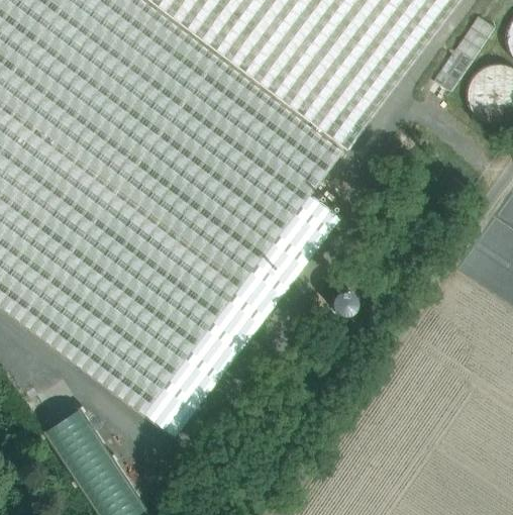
[(345,149),(147,0),(0,0),(0,301),(147,412),(345,149)]
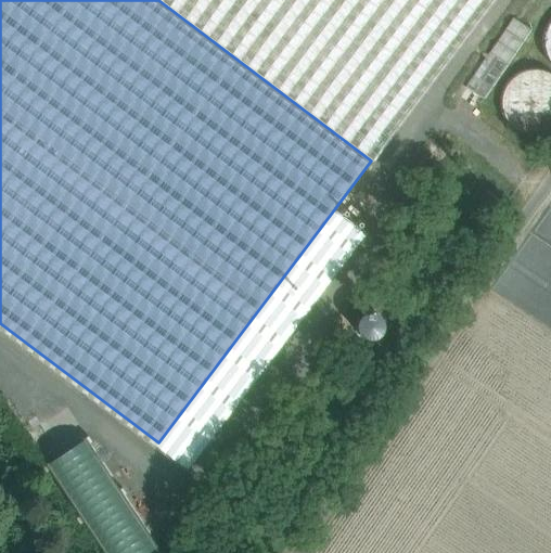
[(516,15),(492,50),(510,62),(534,26),(516,15)]
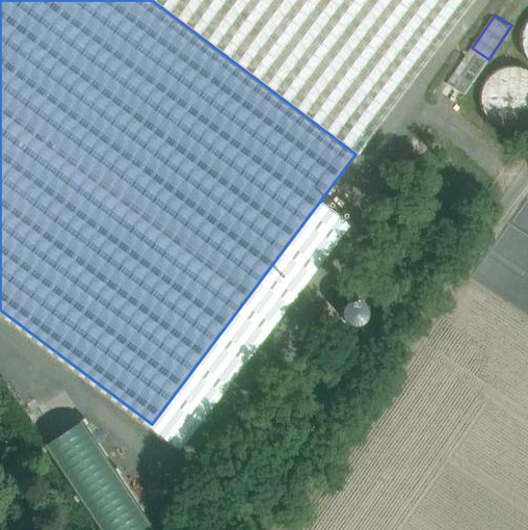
[(472,58),(460,73),(472,81),(483,67),(472,58)]
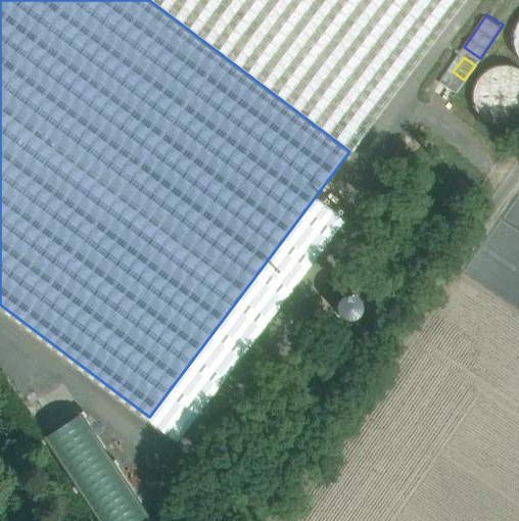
[(518,66),(512,64),(501,64),(490,68),(482,75),(476,85),(474,96),(476,106),(482,116),(490,124),(501,127),(512,127),(518,125),(518,66)]
